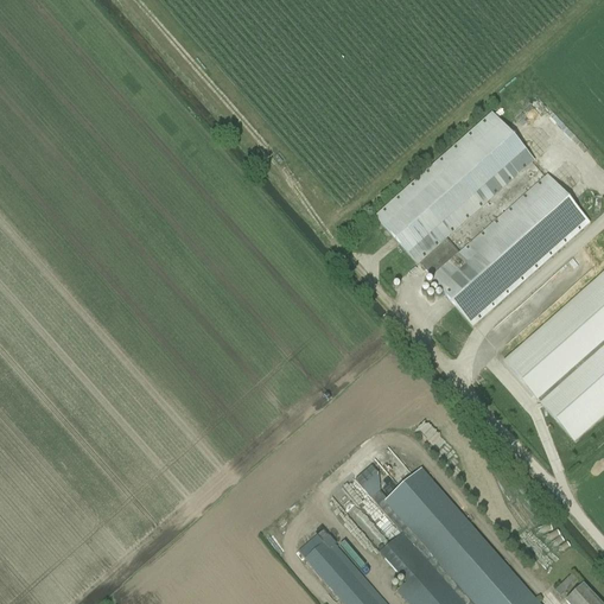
[(495,112),(374,214),(418,265),(424,261),(434,274),(463,250),(450,235),(538,161),(495,112)]
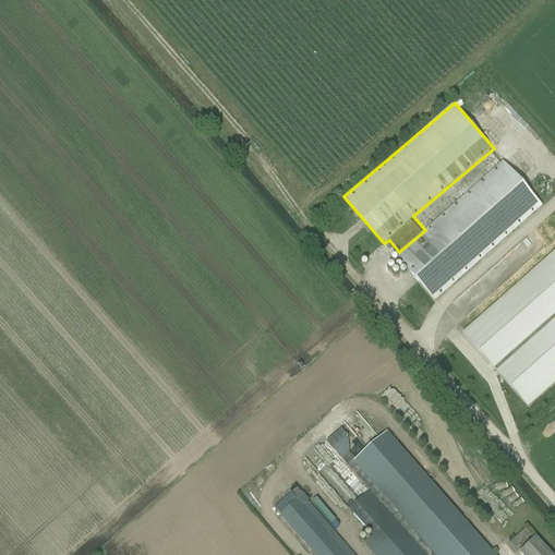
[(554,250),(466,326),(467,335),(498,372),(498,371),(528,406),(554,383),(554,250)]
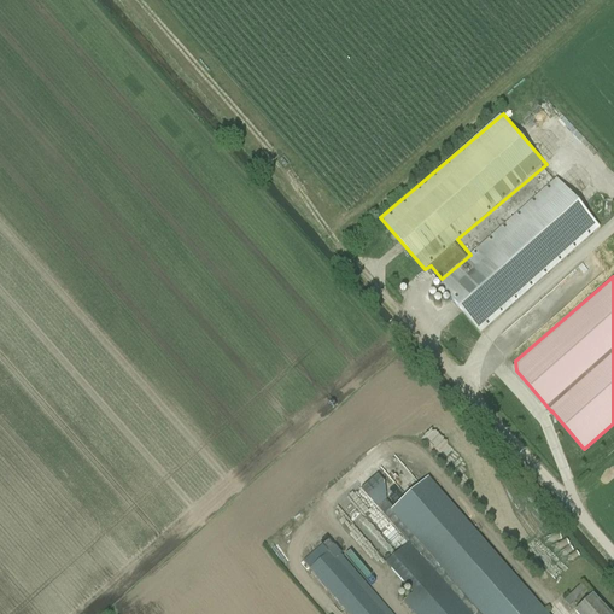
[(450,455),(457,445),(437,427),(428,437),(450,455)]
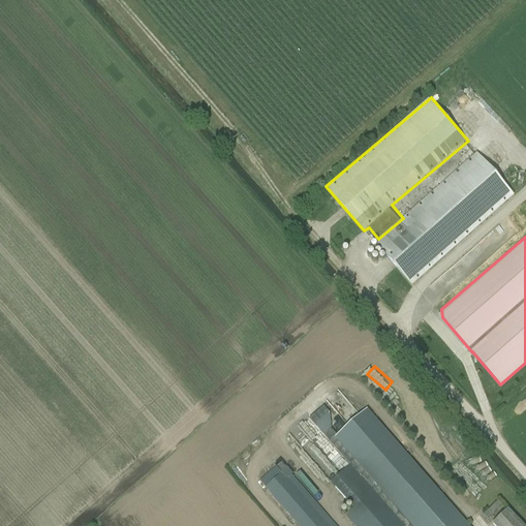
[(326,433),(353,463),(334,481),(357,506),(349,513),(360,525),(473,525),(370,406),(339,433),(334,427),(326,433)]
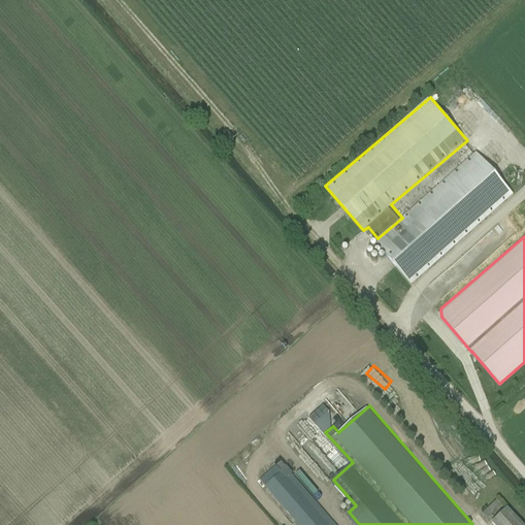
[(260,408),(255,412),(262,427),(267,424),(260,408)]
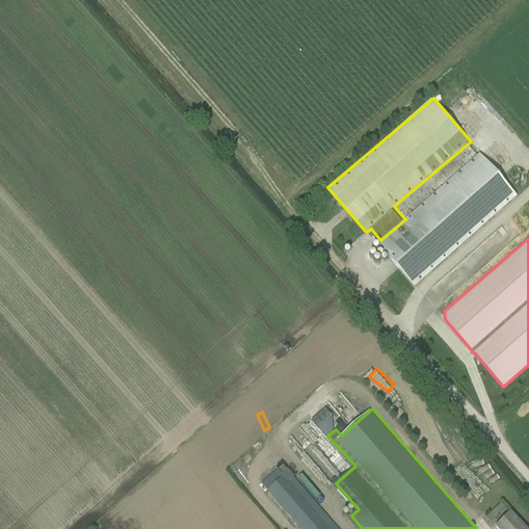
[(287,474),(270,487),(306,528),(341,528),(343,528),(326,510),(322,514),(287,474)]
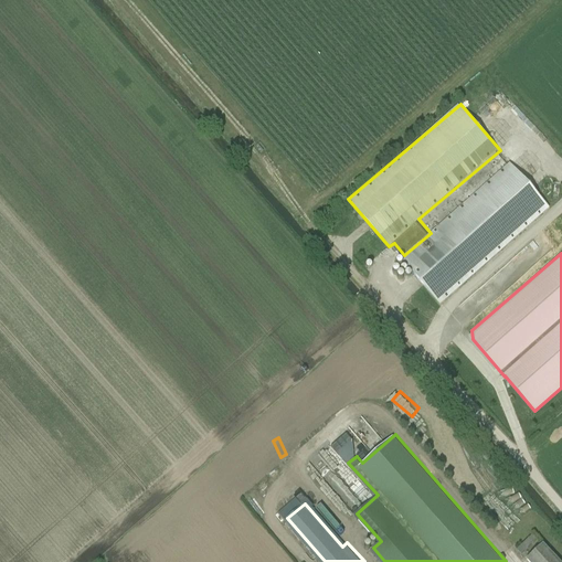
[(525,553),(540,538),(536,532),(520,548),(525,553)]
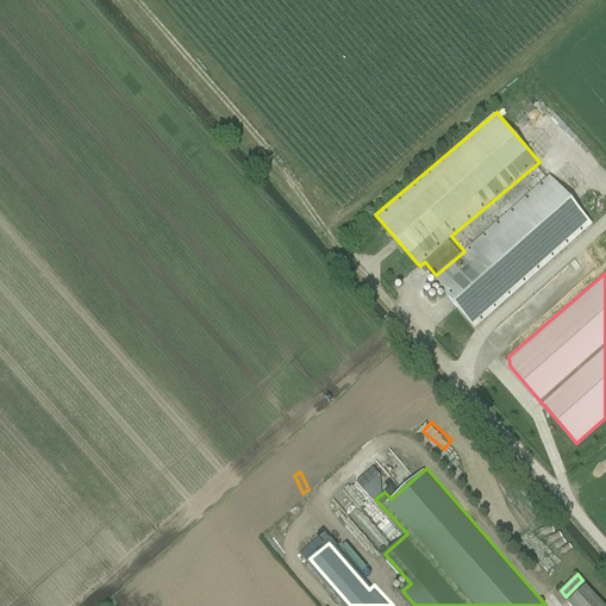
[(574,605),(605,605),(605,601),(588,585),(570,601),(574,605)]
